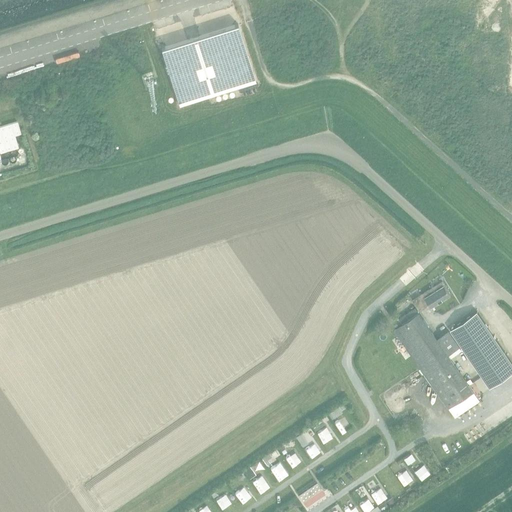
[(265,89),(238,14),(152,39),(179,114),(265,89)]
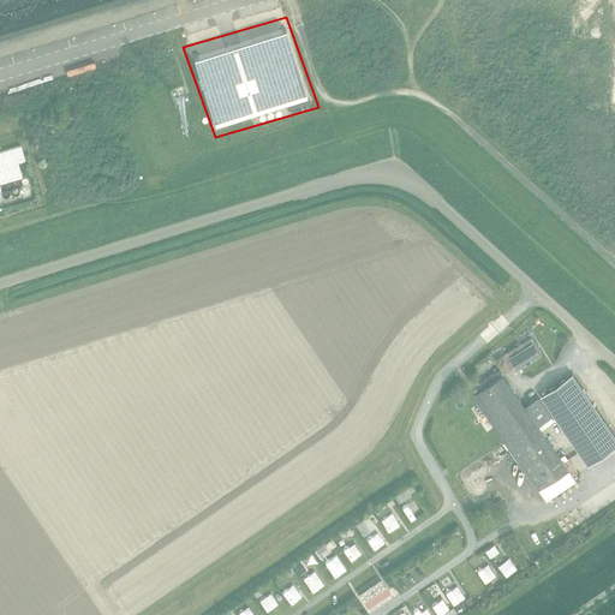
[(185,89),(172,93),(175,107),(190,102),(185,89)]
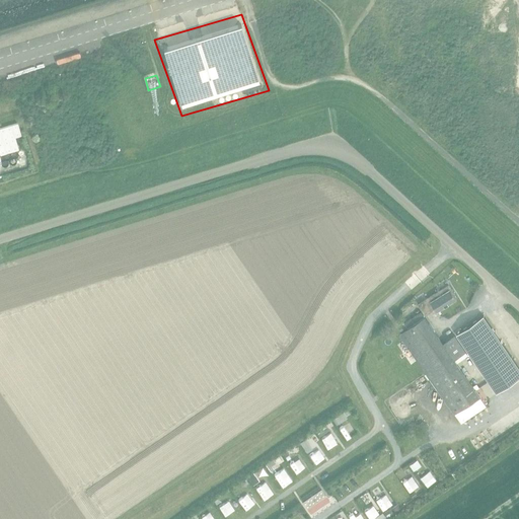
[(0,153),(0,155),(19,149),(15,137),(21,135),(18,123),(6,127),(0,128),(0,153)]
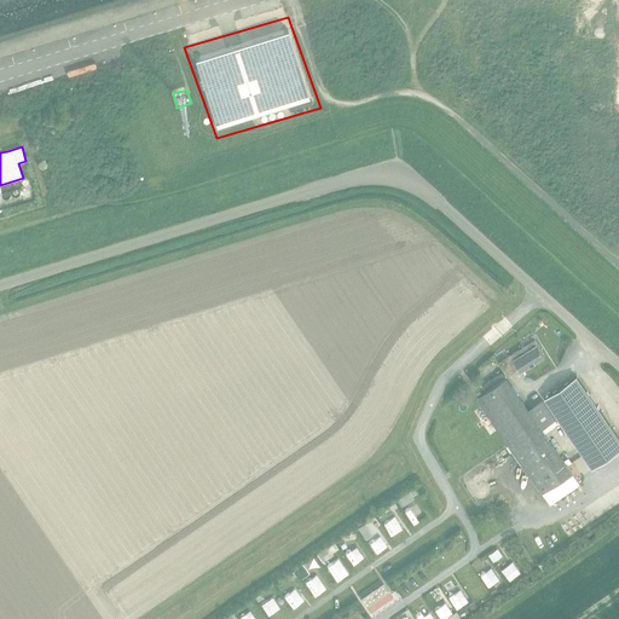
[(498,363),(507,376),(519,368),(521,371),(545,357),(534,340),(498,363)]
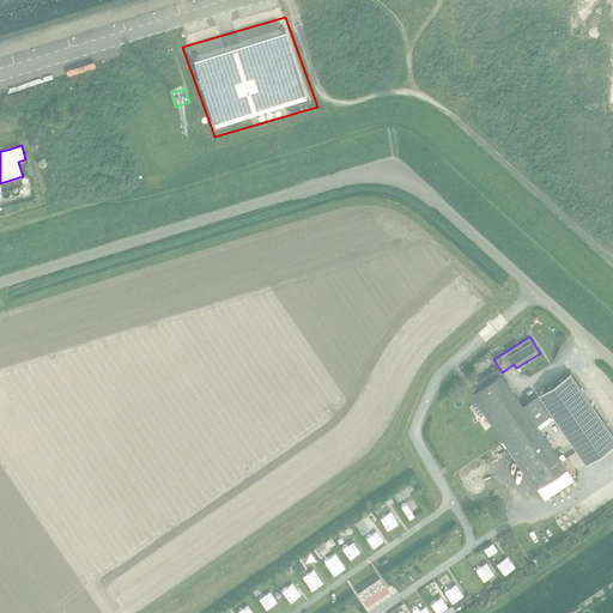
[(472,395),(499,435),(530,480),(536,490),(566,469),(559,459),(536,425),(551,416),(536,396),(523,406),(497,369),(478,382),(481,388),(472,395)]
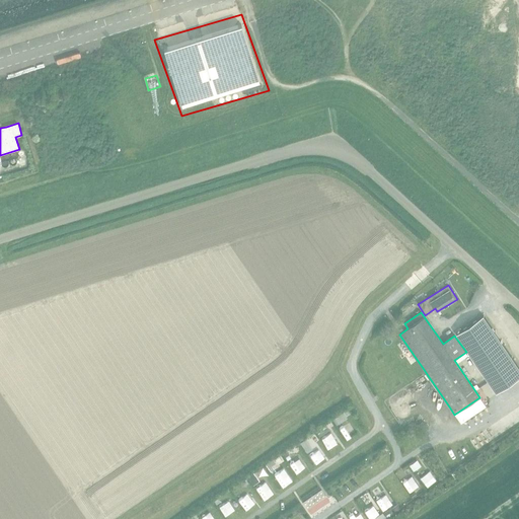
[(479,317),(456,334),(494,388),(497,392),(518,377),(518,367),(483,315),(479,317)]
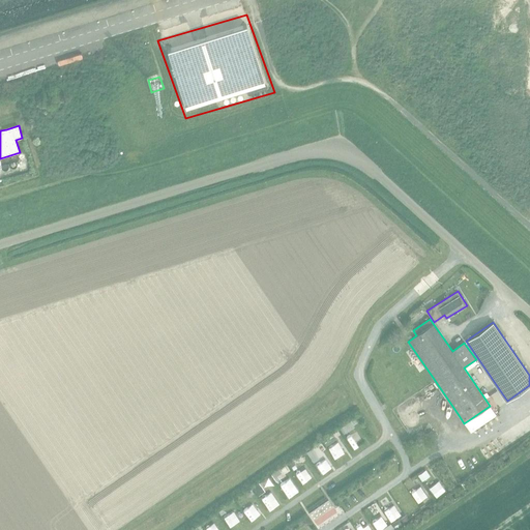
[(332,433),(322,440),(326,445),(336,438),(332,433)]
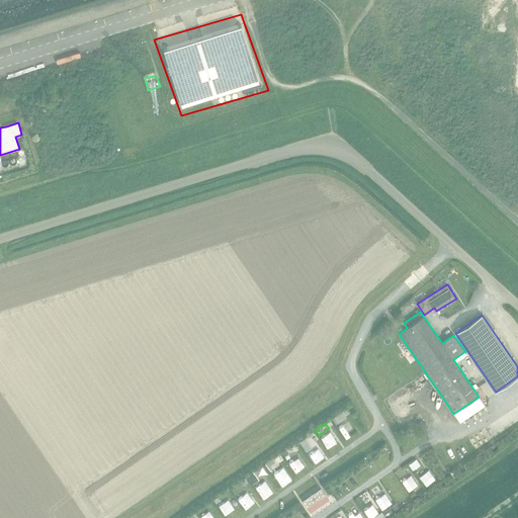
[(312,441),(307,443),(313,453),(317,451),(312,441)]
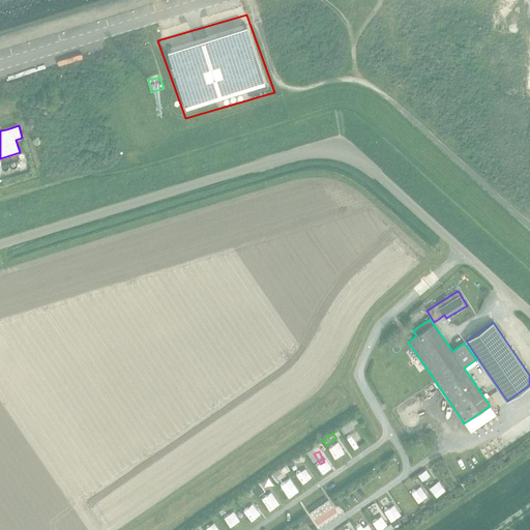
[(298,468),(304,478),(308,475),(303,466),(298,468)]
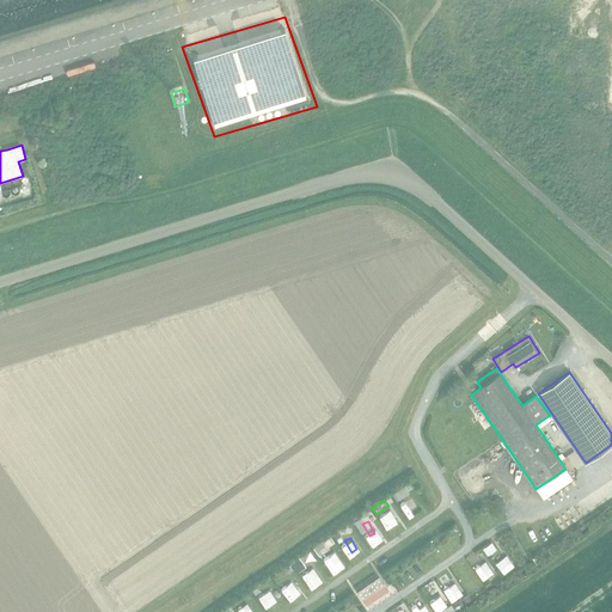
[(322,540),(313,548),(317,552),(320,550),(320,549),(325,545),(322,540)]
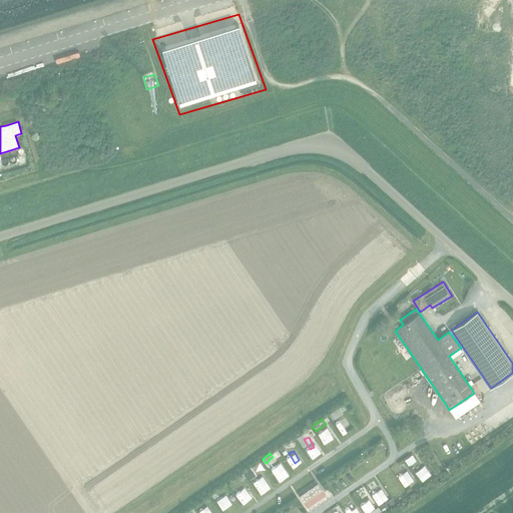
[(411,455),(405,459),(409,465),(415,461),(411,455)]
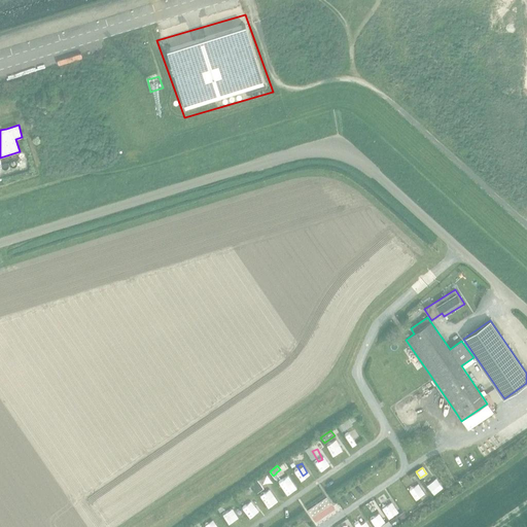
[(286,488),(296,481),(289,471),(280,478),(286,488)]
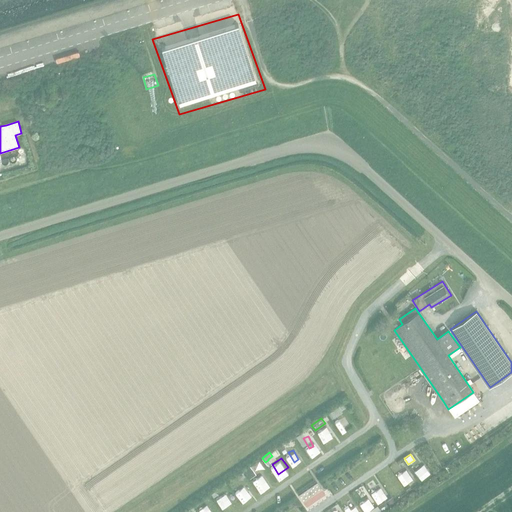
[(416,466),(423,475),(432,467),(425,459),(416,466)]
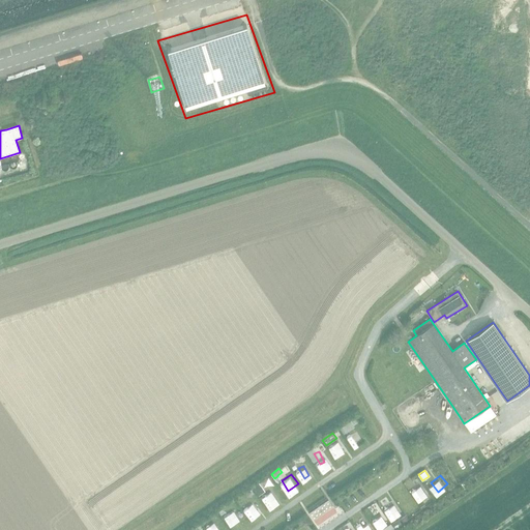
[(421,498),(425,495),(419,486),(415,489),(421,498)]
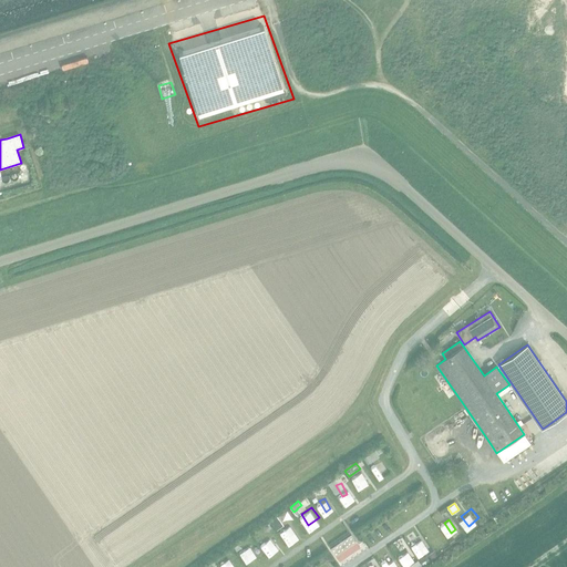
[(287,535),(291,532),(285,522),(280,525),(287,535)]
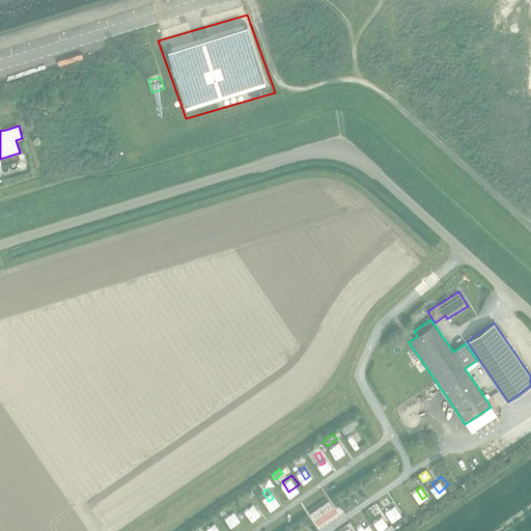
[(256,499),(246,505),(253,515),(262,510),(256,499)]
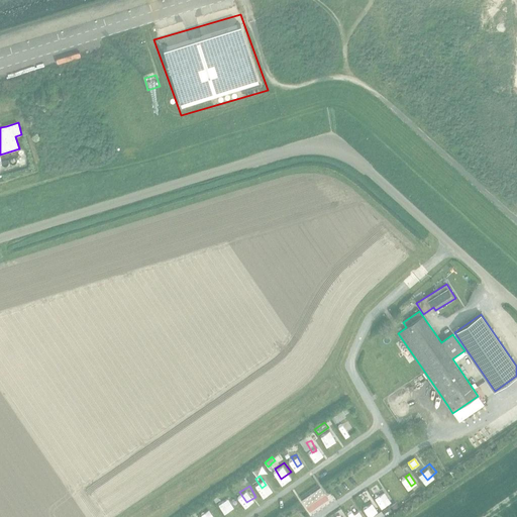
[(384,503),(394,497),(386,486),(377,492),(384,503)]
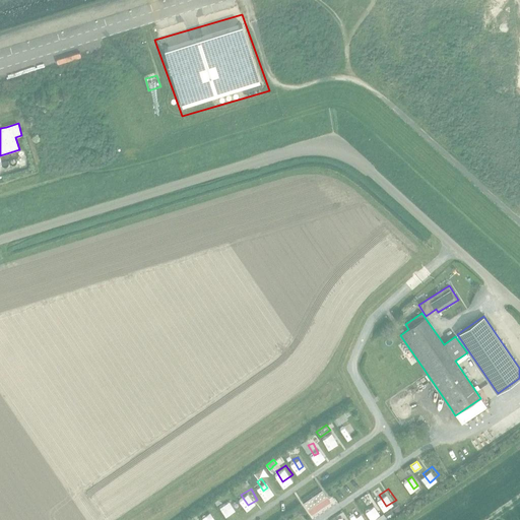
[(322,490),(303,503),(311,515),(330,502),(322,490)]
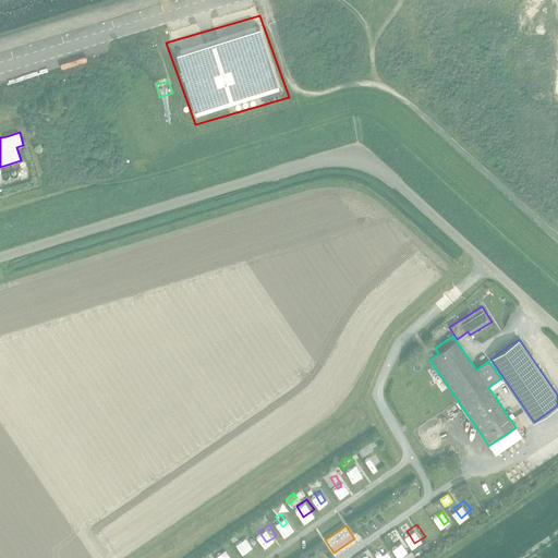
[(244,548),(249,546),(243,535),(238,538),(244,548)]
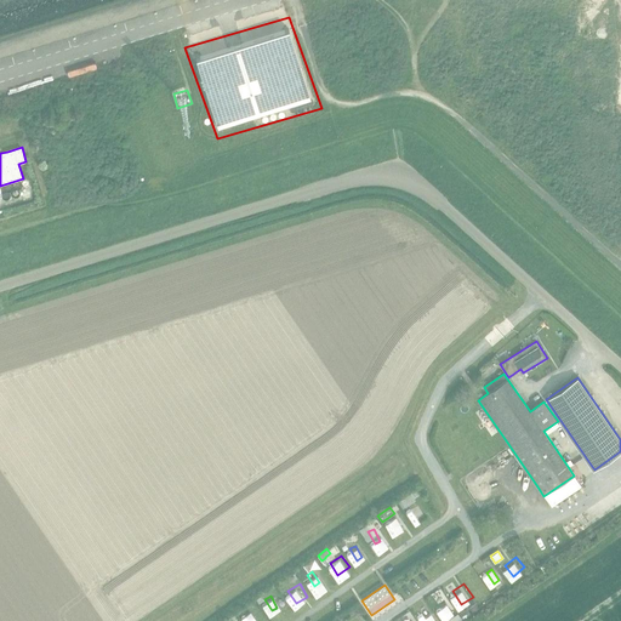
[(444,602),(439,604),(445,615),(450,613),(444,602)]
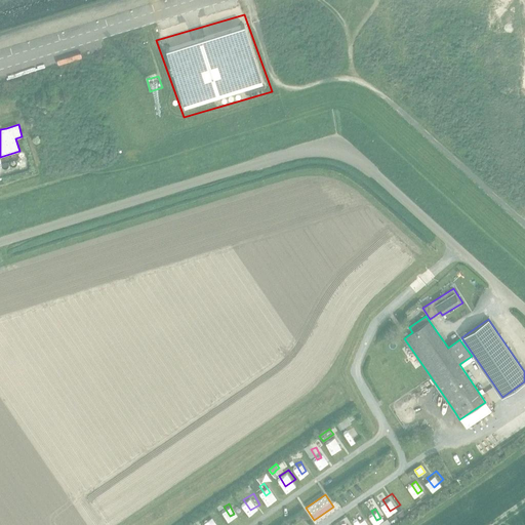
[(366,524),(360,514),(355,516),(360,524),(366,524)]
